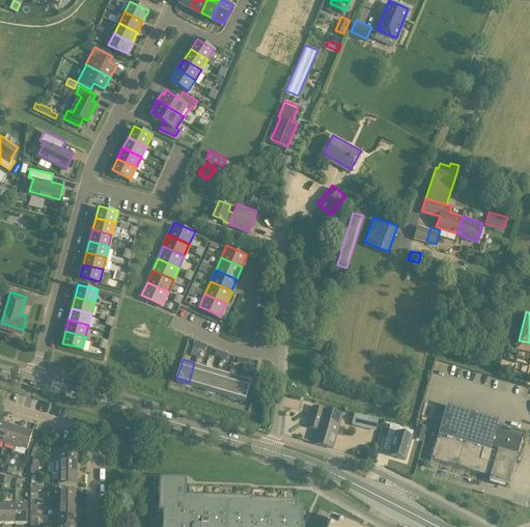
[(205,366),(194,362),(189,383),(200,386),(205,366)]
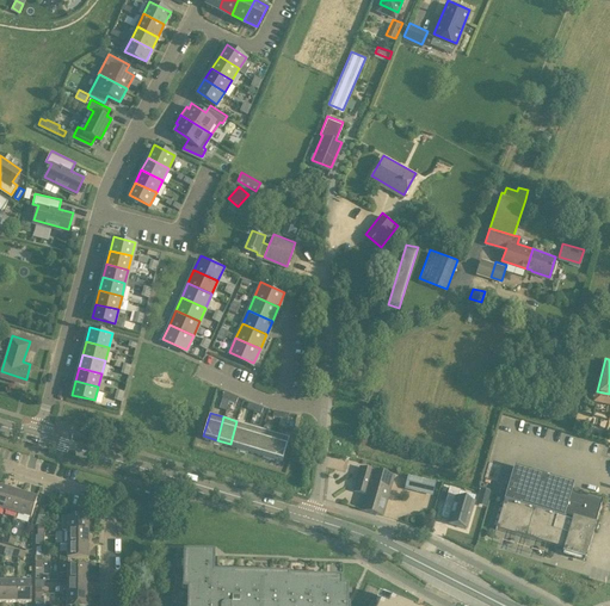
[(250,425),(236,421),(230,444),(244,447),(250,425)]
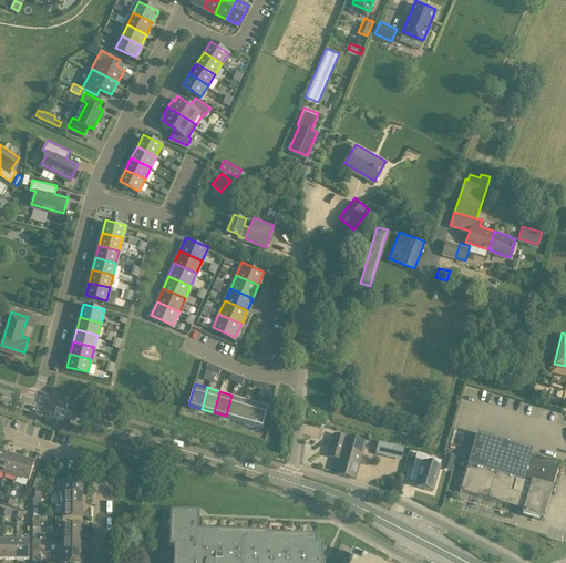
[(244,398),(232,395),(226,416),(237,419),(244,398)]
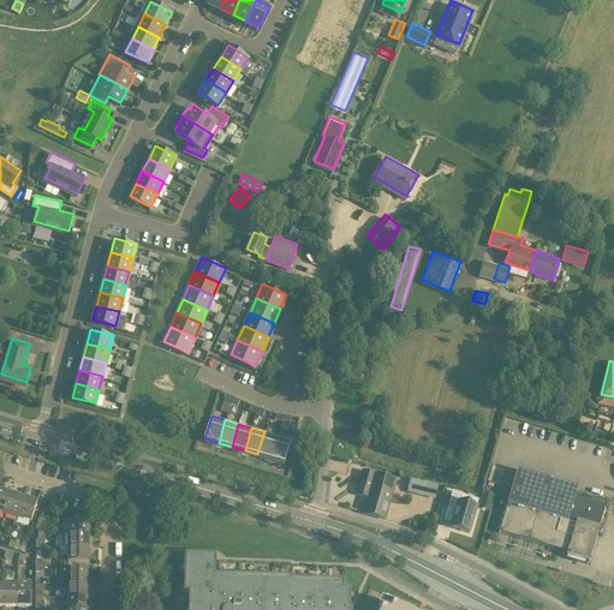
[(278,435),(264,431),(257,454),(270,459),(278,435)]
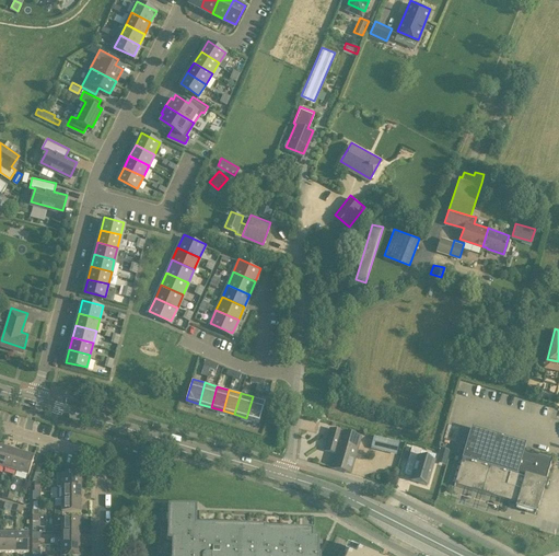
[(246,418),(259,421),(266,401),(253,396),(246,418)]
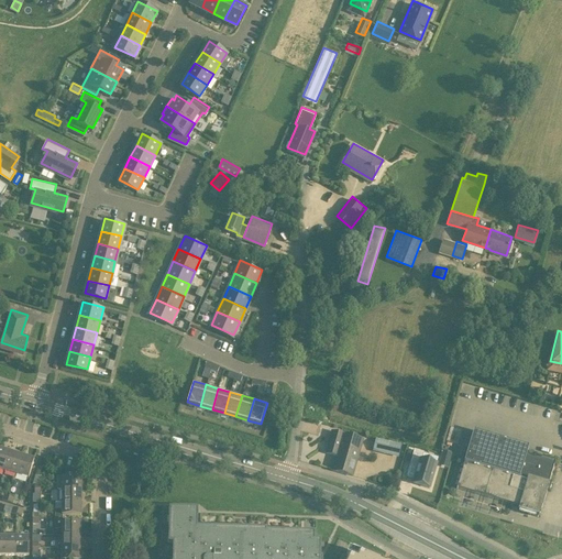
[(465,456),(458,485),(520,504),(519,505),(539,512),(547,486),(550,488),(552,479),(550,479),(555,458),(536,451),(535,453),(527,451),(529,444),(474,427),(466,453),(464,452),(463,456),(465,456)]
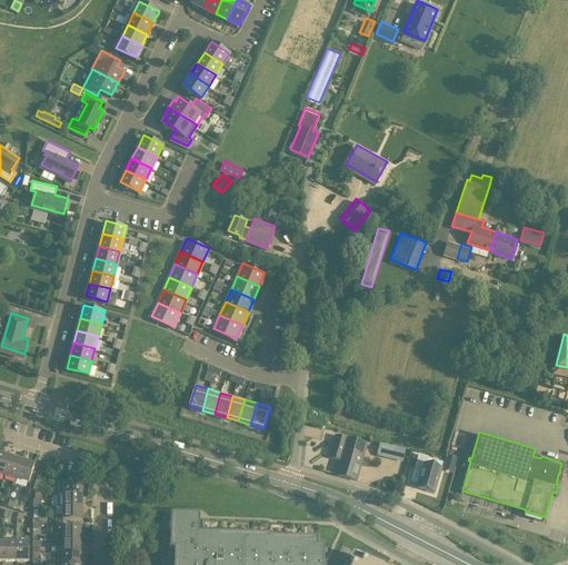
[(357,477),(367,442),(337,433),(330,455),(340,457),(337,472),(357,477)]
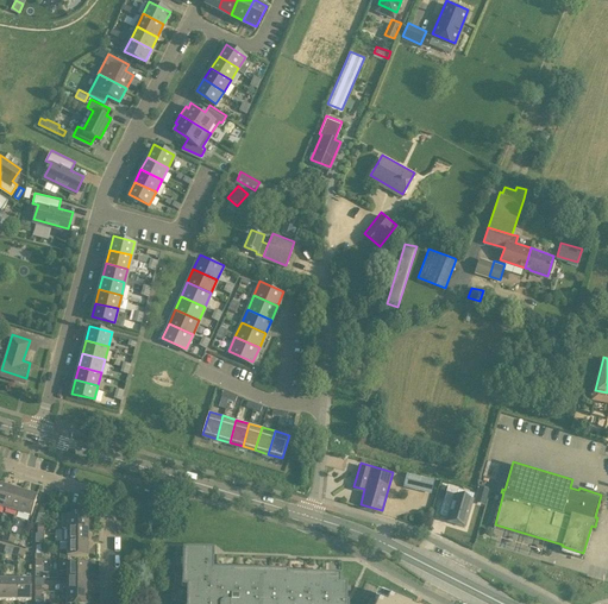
[(432,491),(434,478),(412,472),(409,484),(418,486),(418,488),(432,491)]
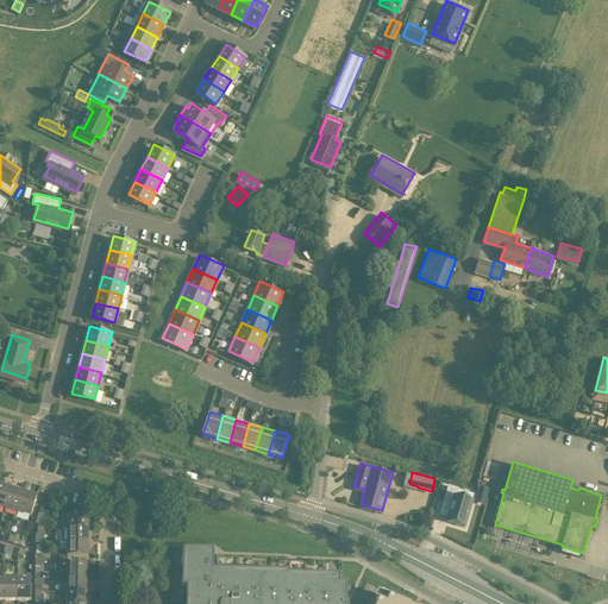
[(0,502),(5,504),(12,485),(0,480),(0,502)]
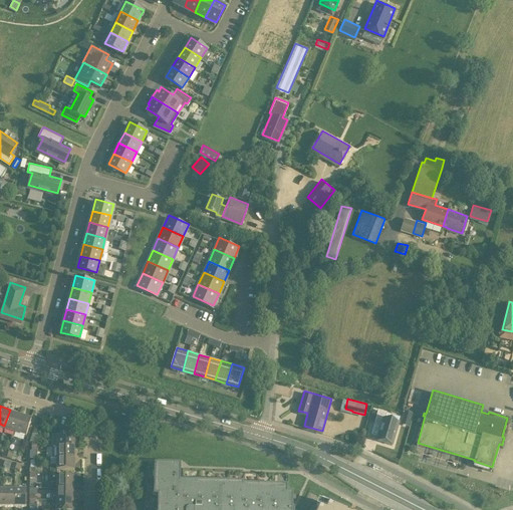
[(403,417),(411,419),(413,411),(406,409),(403,417)]
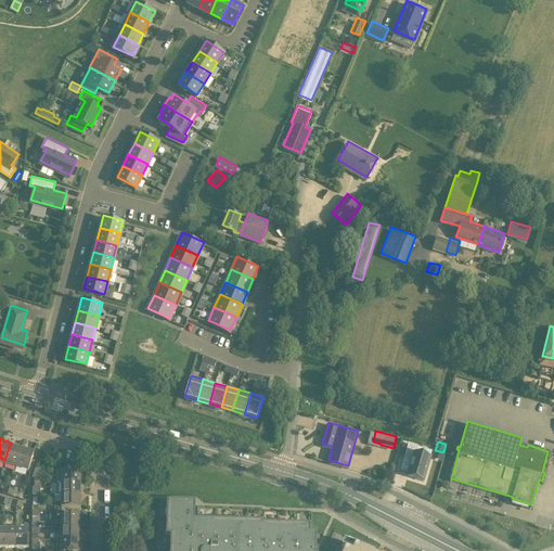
[(16,464),(22,446),(11,443),(4,460),(16,464)]
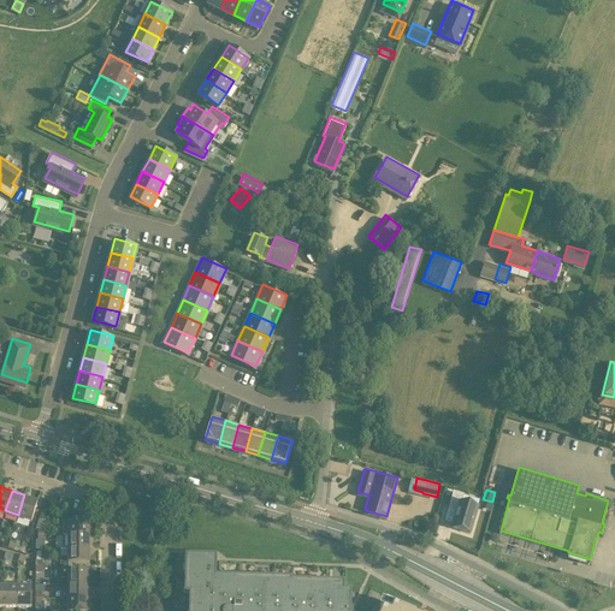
[(24,494),(18,515),(33,518),(39,499),(24,494)]
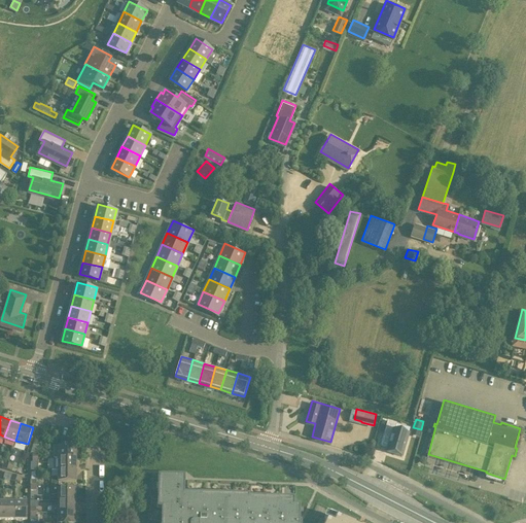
[(392,431),(388,447),(402,452),(410,429),(392,424),(390,430),(392,431)]
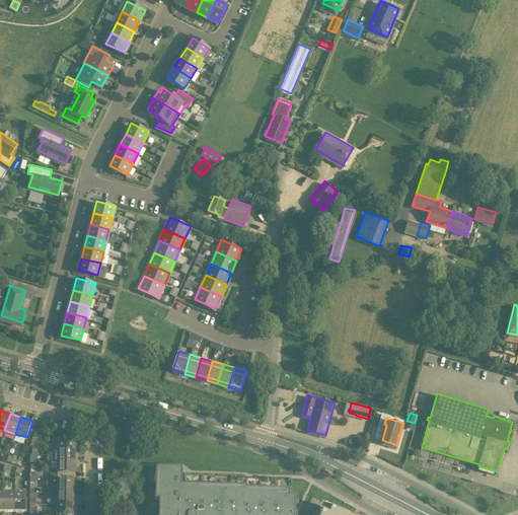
[(58,448),(75,448),(75,436),(58,436),(58,448)]
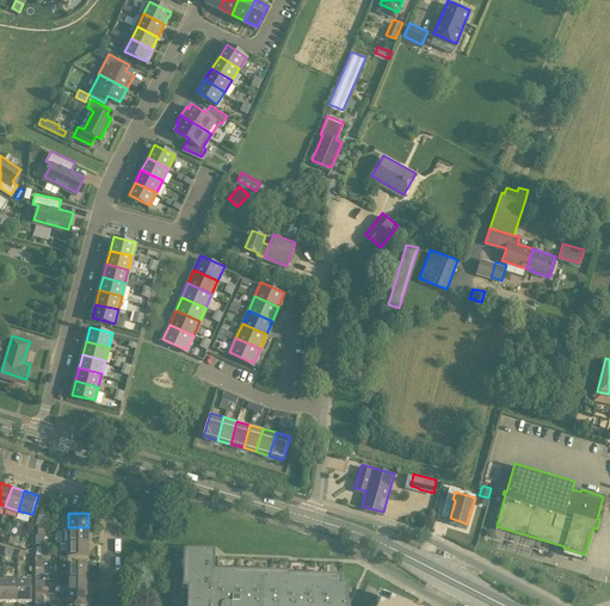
[(68,540),(88,542),(88,527),(68,527),(68,540)]
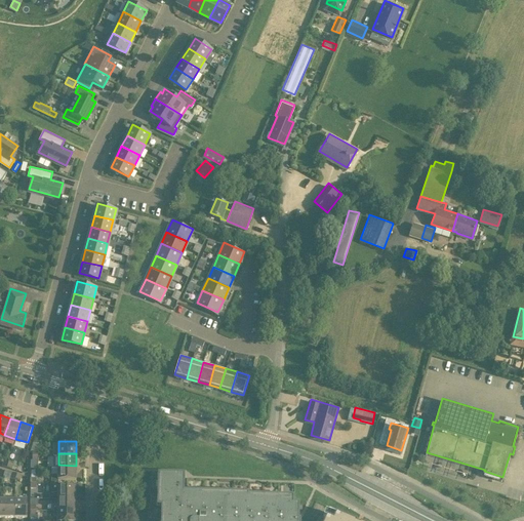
[(58,466),(52,466),(51,480),(58,480),(58,477),(76,477),(76,466),(58,465),(58,466)]
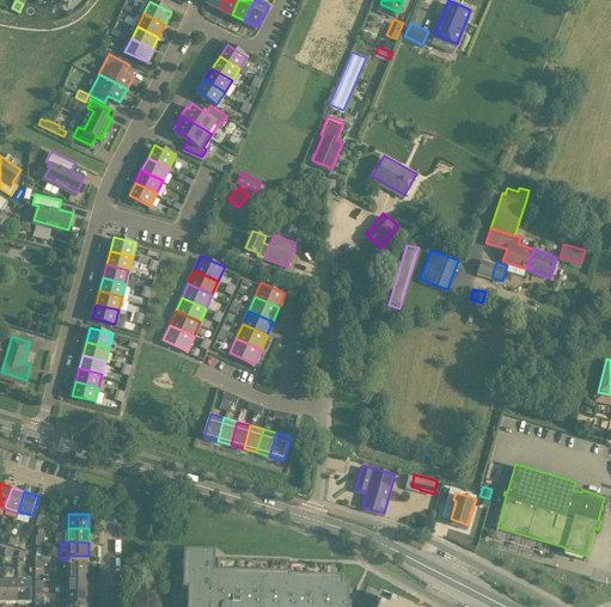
[(350,606),(350,599),(348,599),(348,584),(342,584),(342,576),(289,575),(289,572),(214,571),(214,551),(185,551),(185,560),(184,560),(183,568),(184,568),(184,578),(183,578),(183,586),(189,586),(188,606),(350,606)]
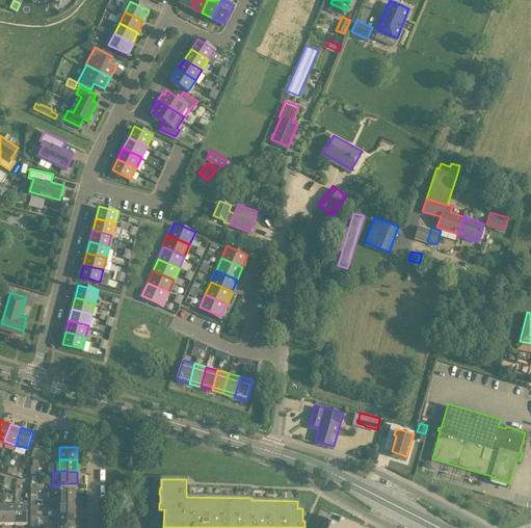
[(77,491),(59,491),(59,486),(52,486),(52,496),(59,496),(59,503),(77,503),(77,491)]
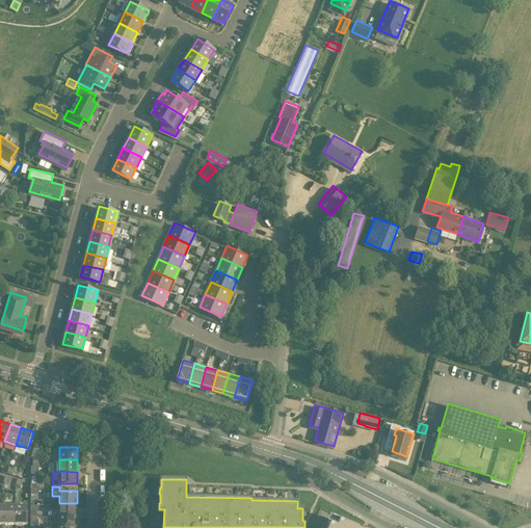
[(16,522),(16,504),(4,503),(4,522),(16,522)]
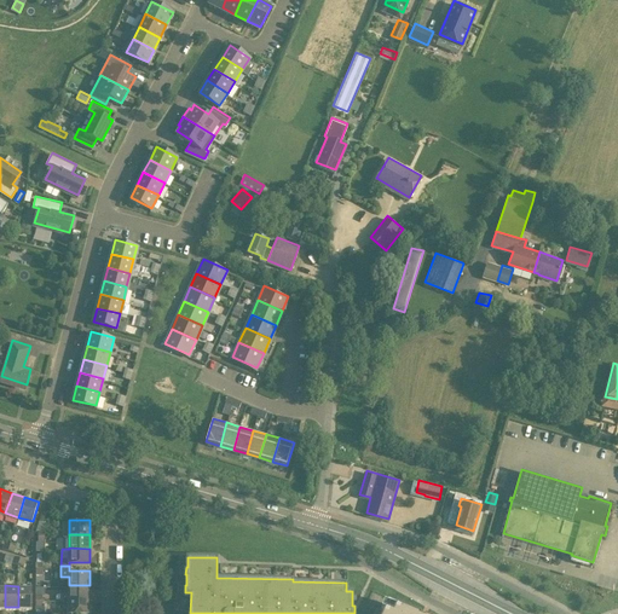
[(61,591),(61,598),(64,598),(90,598),(90,585),(69,585),(69,591),(61,591)]
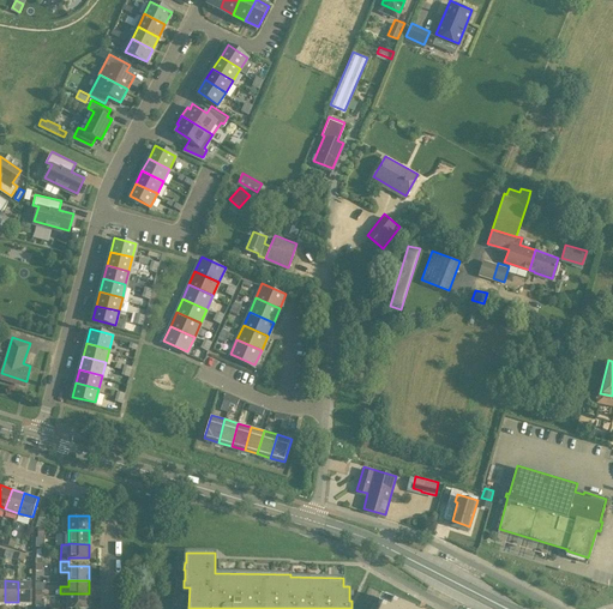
[(18,582),(18,602),(32,602),(32,582),(18,582)]
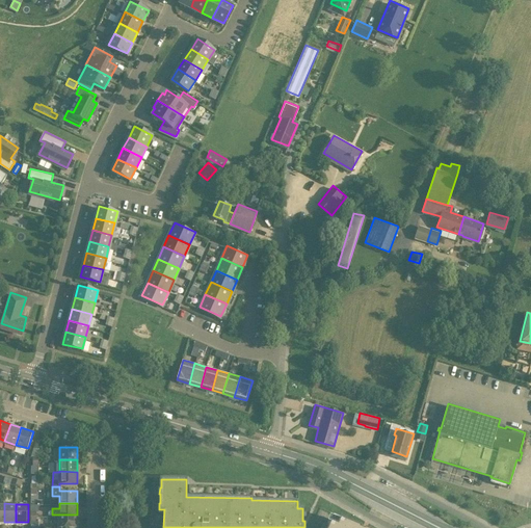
[(36,515),(31,515),(30,527),(38,527),(38,519),(36,519),(36,515)]
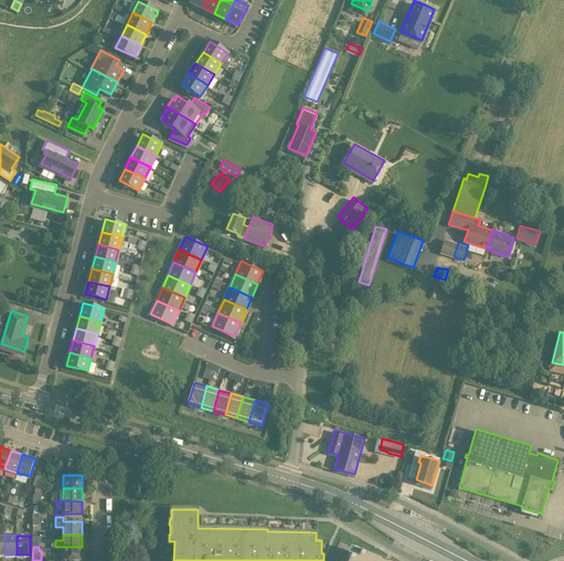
[(59,552),(63,553),(62,560),(82,560),(82,547),(59,547),(59,552)]
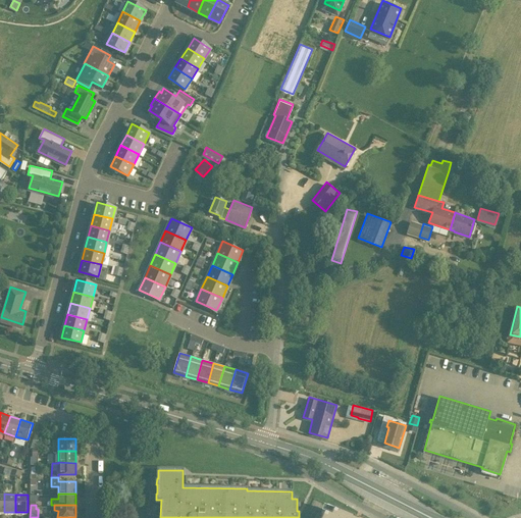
[(354,517),(327,507),(322,517),(354,517)]
